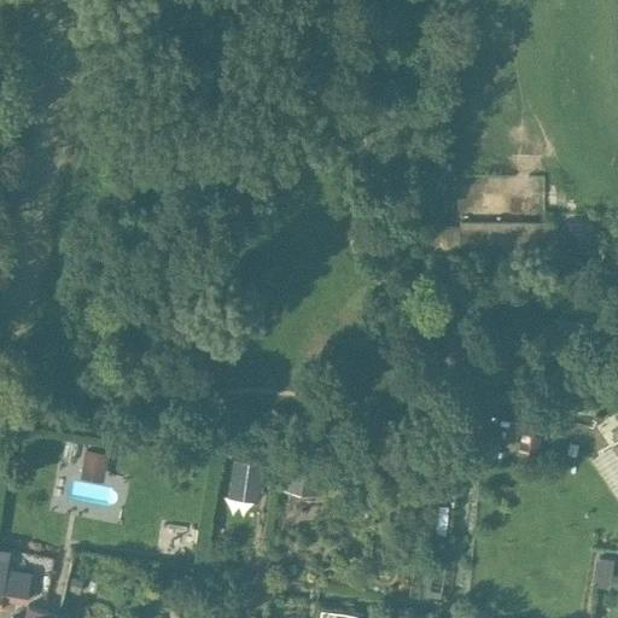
[(617,455),(617,412),(616,408),(595,423),(610,444),(617,455)]
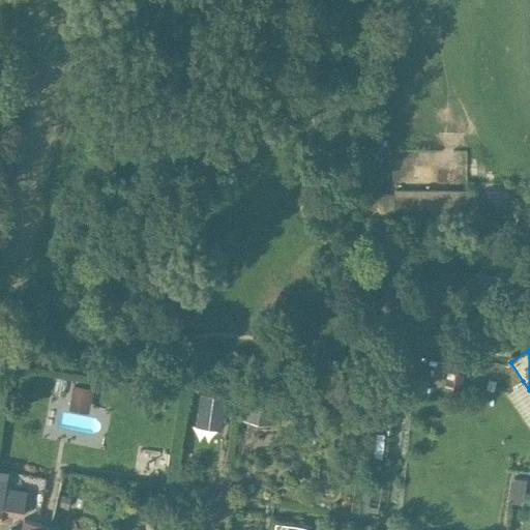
[(446,371),(443,387),(460,390),(463,374),(446,371)]
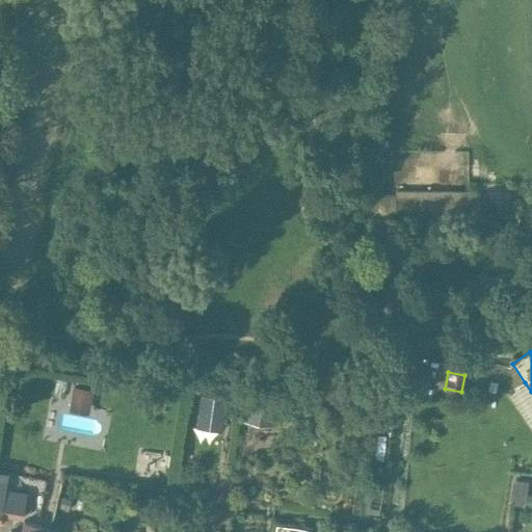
[(86,411),(90,387),(71,383),(67,408),(86,411)]
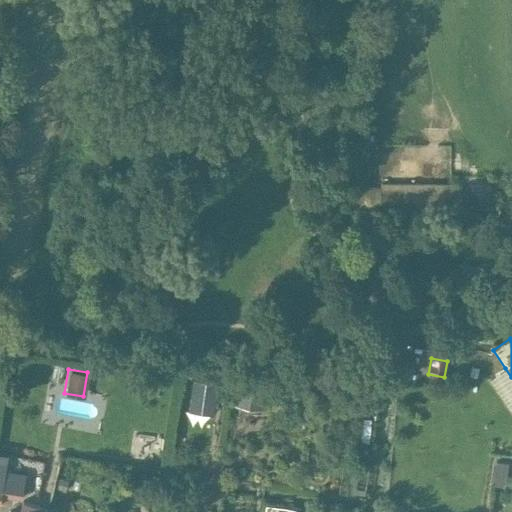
[(192,381),(189,398),(214,402),(217,385),(192,381)]
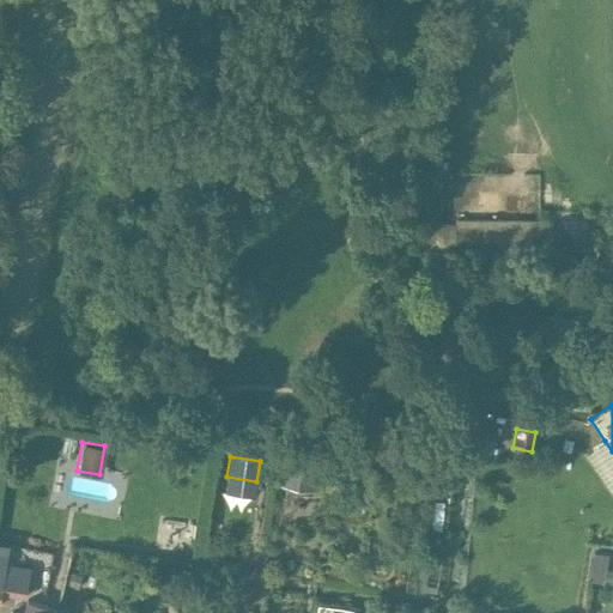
[(280,486),(313,491),(317,469),(284,463),(280,486)]
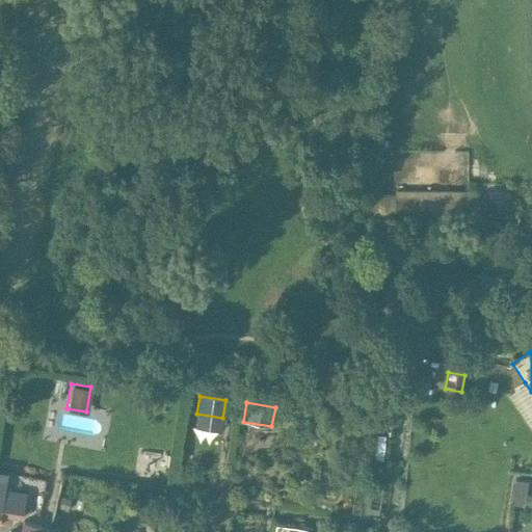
[(0,514),(18,519),(20,511),(23,494),(2,489),(6,473),(0,471),(0,514)]
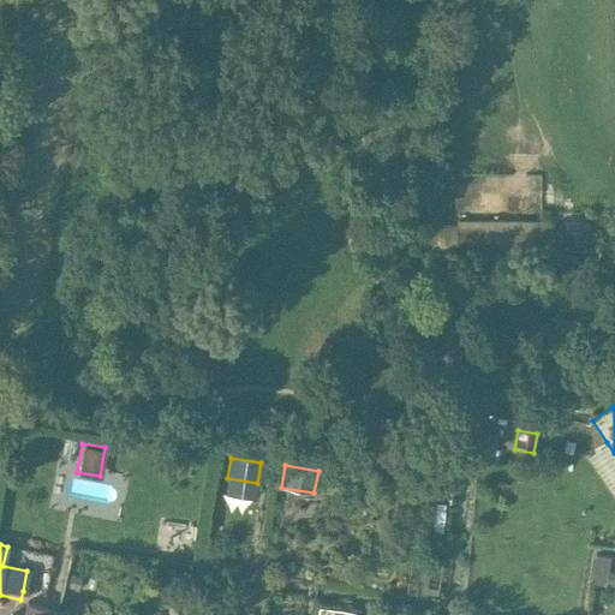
[(605,584),(610,556),(596,554),(590,581),(605,584)]
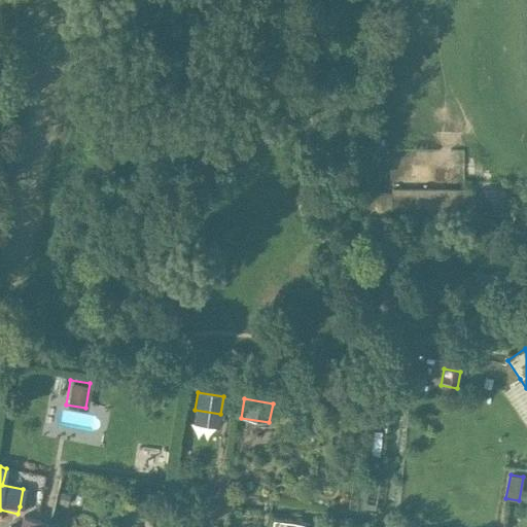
[(60,492),(57,502),(66,505),(69,494),(60,492)]
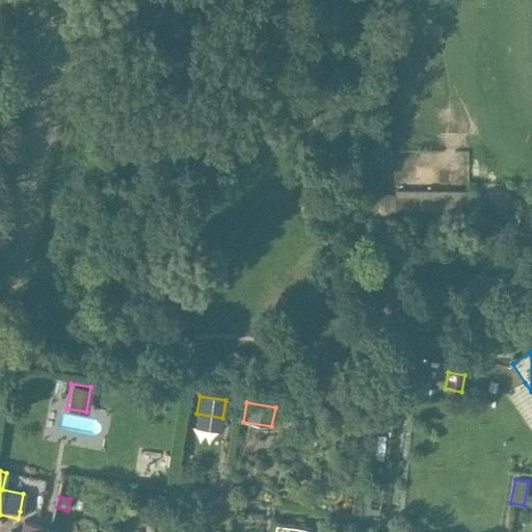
[(43,531),(45,526),(22,520),(19,531),(17,531),(9,530),(8,531),(43,531)]
